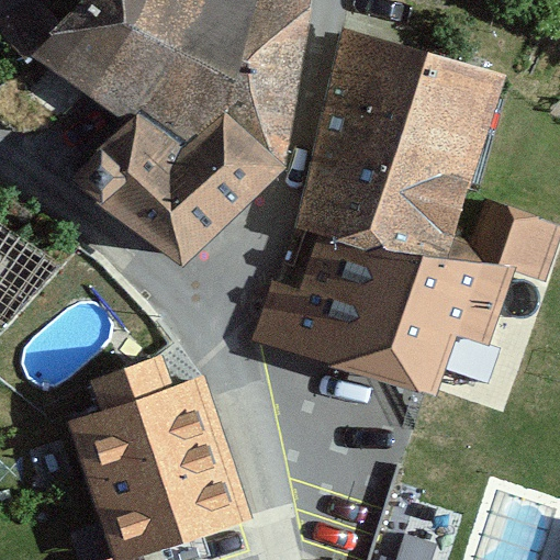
[(78,0),(40,44),(124,105),(154,121),(192,141),(206,104),(232,0),(78,0)]
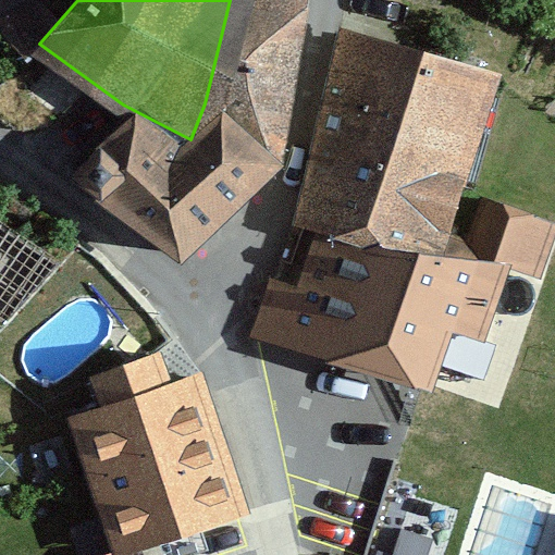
[(230,0),(205,103),(280,171),(310,0),(230,0)]
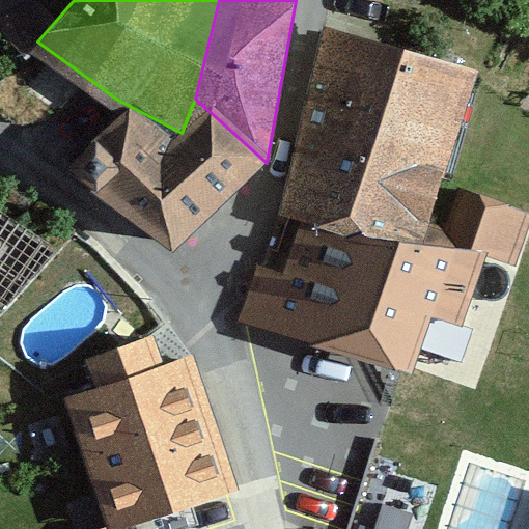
[(321,24),(306,104),(452,154),(479,72),(321,24)]
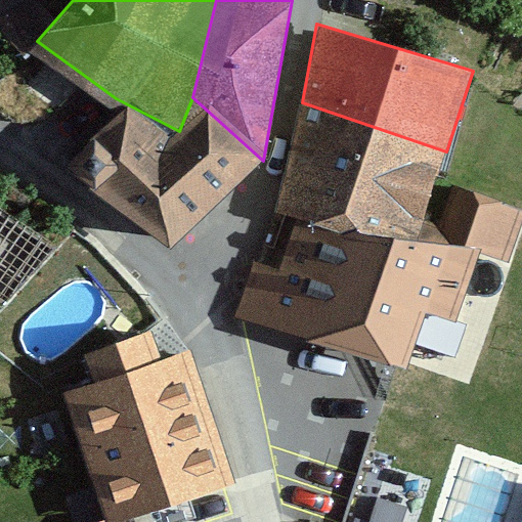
[(179,131),(143,113),(109,150),(89,135),(61,168),(166,254),(213,209),(263,161),(192,97),(179,131)]
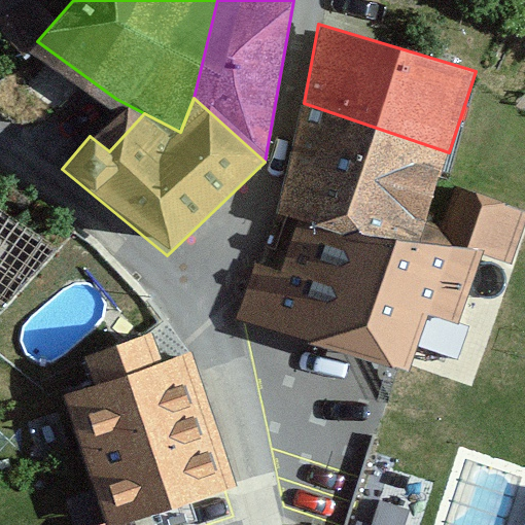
[(288,167),(272,210),(295,215),(382,215),(427,212),(449,152),(304,103),(288,167)]
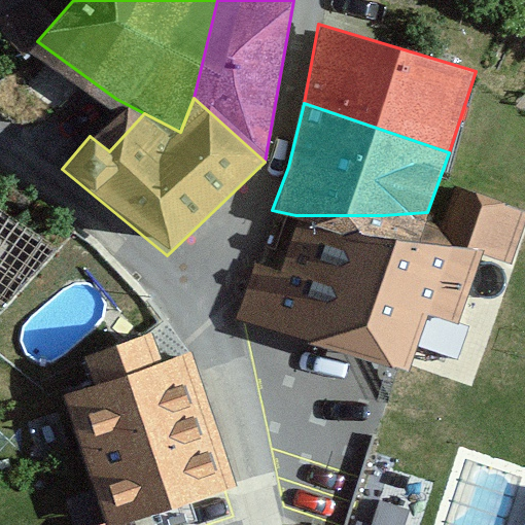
[(253,266),(239,317),(407,370),(425,309),(457,319),(477,256),(509,266),(524,215),(524,212),(460,191),(451,219),(427,212),(382,215),(295,215),(281,270),(253,266)]
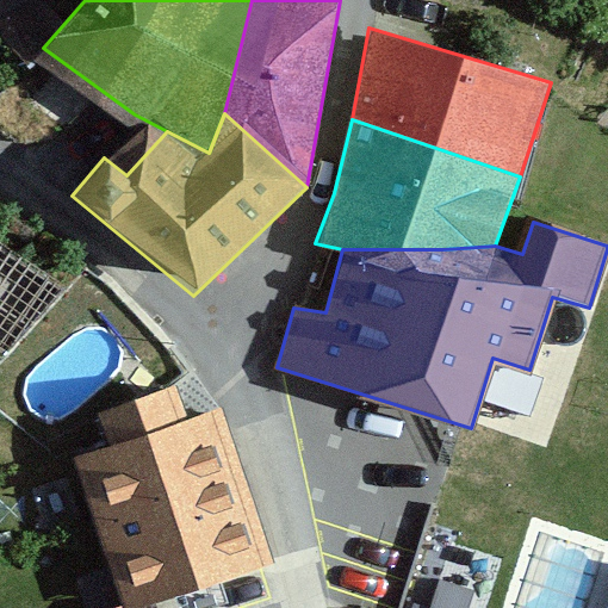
[(63,286),(0,243),(0,354),(12,363),(63,286)]
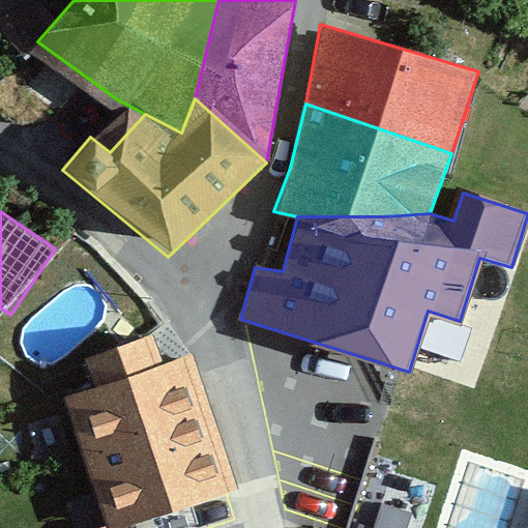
[(140,527),(138,520),(234,494),(197,362),(67,399),(103,524),(89,527),(140,527)]
